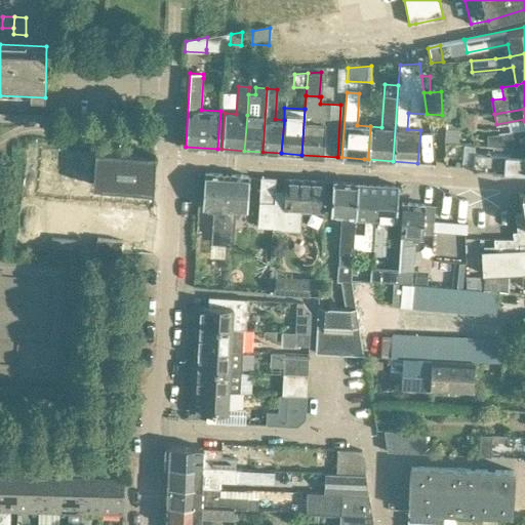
[(446,115),(445,129),(459,129),(477,130),(477,116),(446,115)]
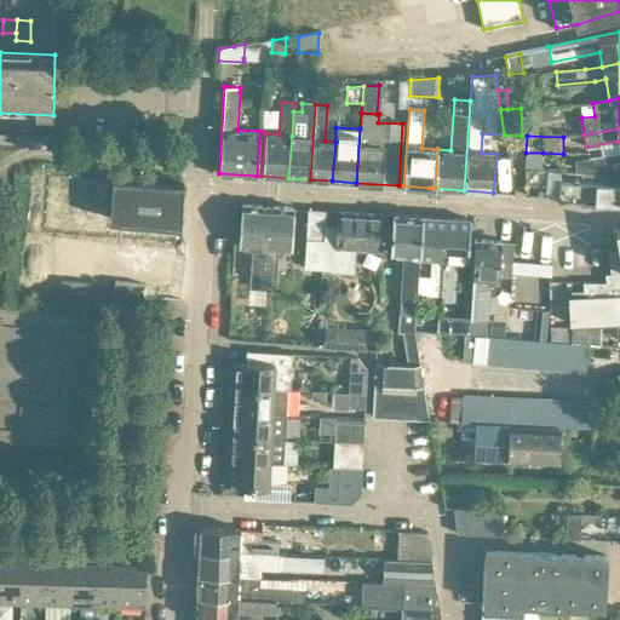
[(593,156),(575,160),(575,171),(590,172),(602,171),(602,174),(619,174),(619,151),(602,155),(593,156)]
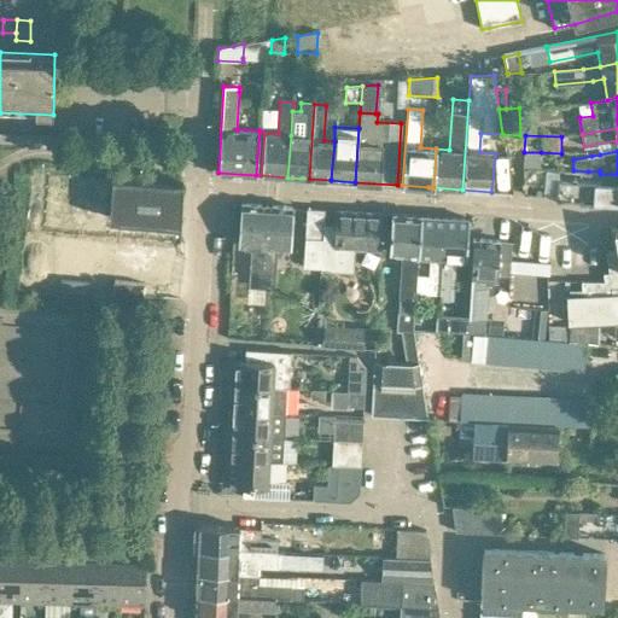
[(541,152),(524,152),(523,169),(540,170),(541,152)]
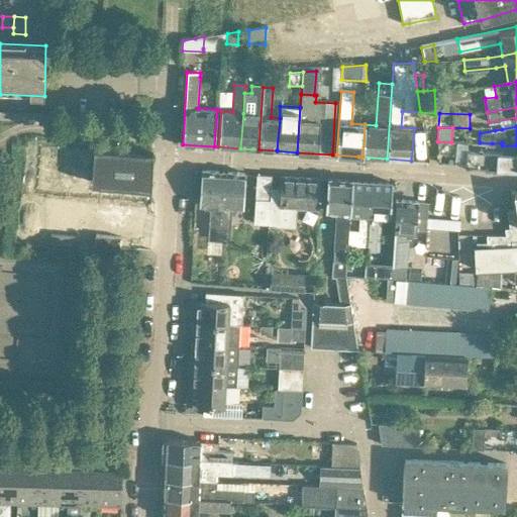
[(38,144),(34,193),(54,194),(58,145),(38,144)]
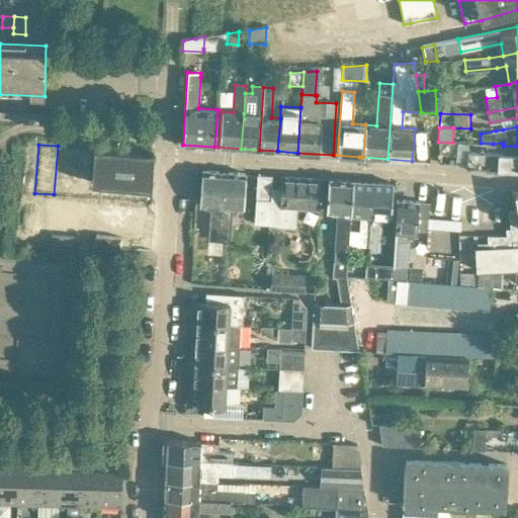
[(58,146),(54,194),(73,196),(76,148),(58,146)]
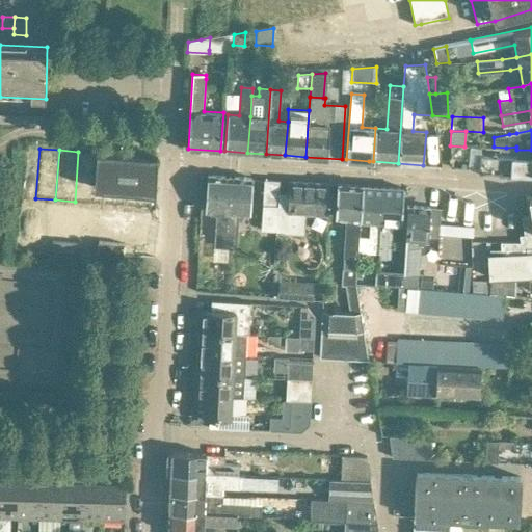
[(78,152),(75,202),(92,203),(97,153),(78,152)]
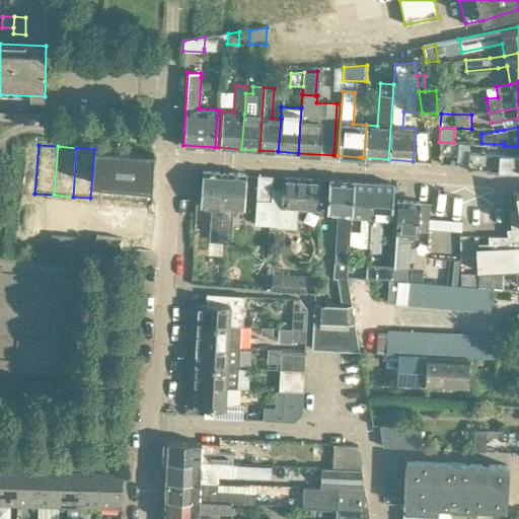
[(91,198),(151,203),(154,154),(94,149),(91,198)]
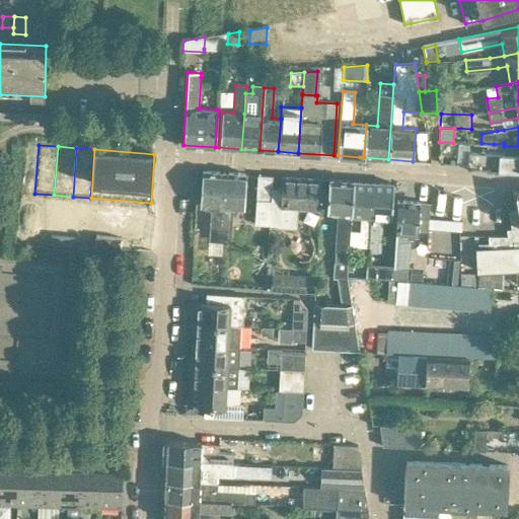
[(518,154),(468,151),(467,167),(518,170),(518,154)]
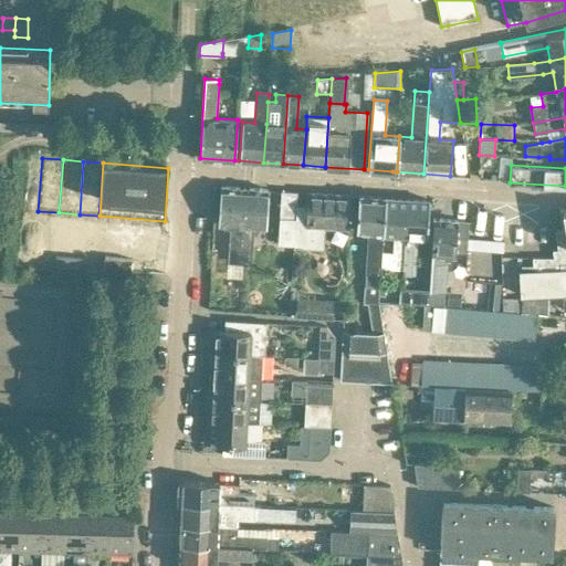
[(240,247),(244,188),(221,186),(218,224),(231,226),(229,261),(245,262),(245,248),(240,247)]
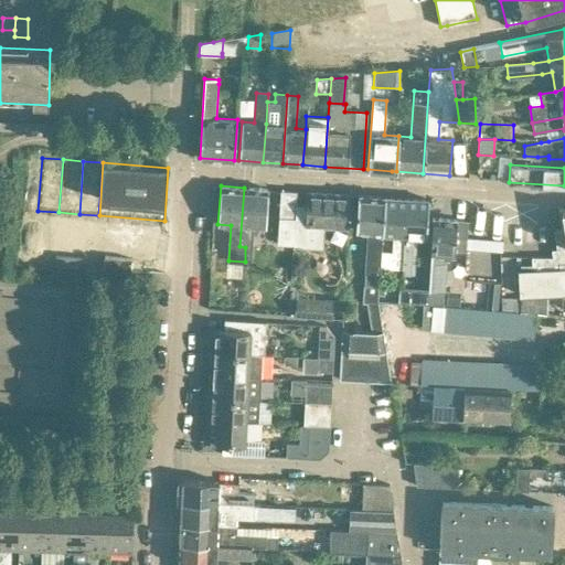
[(265,226),(267,189),(244,188),(240,246),(245,247),(245,262),(252,262),(254,226),(265,226)]
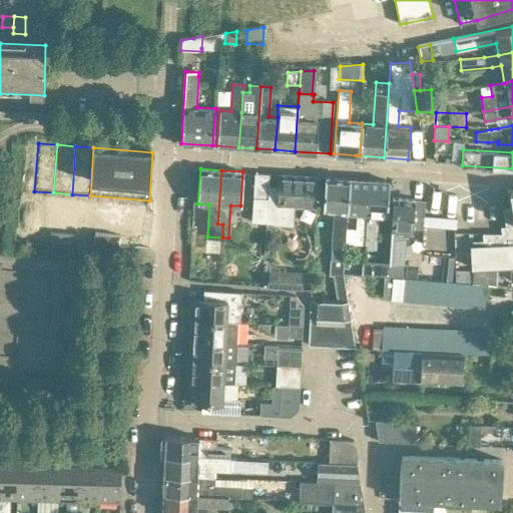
[(253,193),(253,197),(267,198),(268,185),(269,185),(270,173),(254,172),(253,193)]
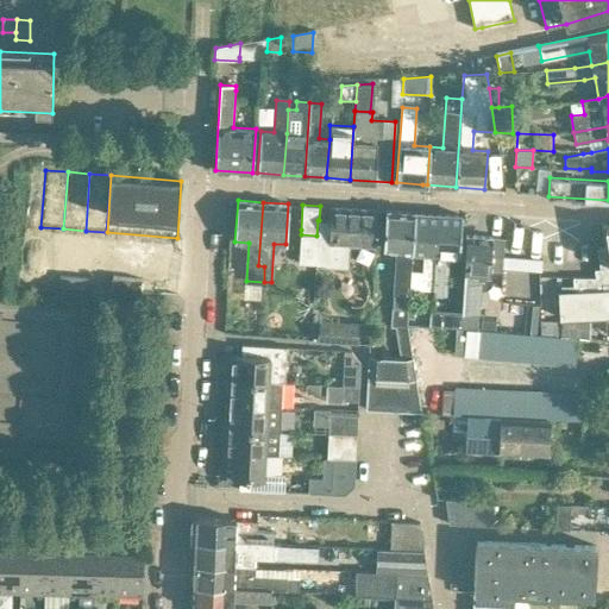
[(374,245),(376,209),(332,207),(331,221),(319,220),(318,230),(318,236),(300,234),(299,262),(318,264),(318,258),(328,258),(327,264),(346,265),(347,244),(374,245)]
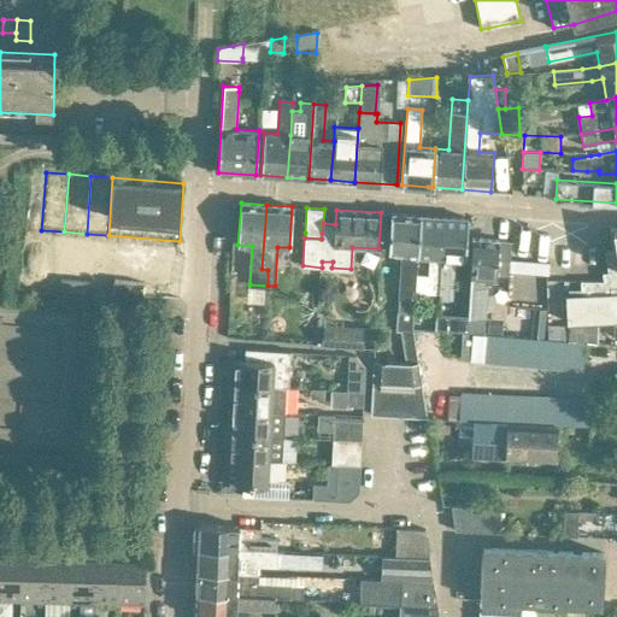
[(417,272),(418,257),(421,215),(392,213),(388,252),(401,252),(398,305),(395,330),(413,331),(415,306),(416,292),(417,272)]
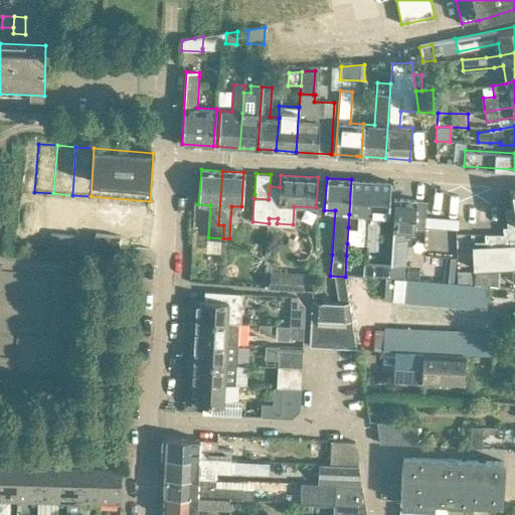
[(371,181),(351,179),(349,214),(359,215),(358,228),(348,227),(347,243),(367,244),(371,181)]
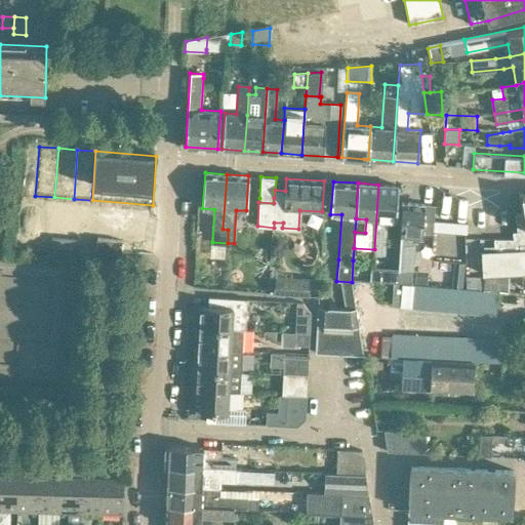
[(378,185),(374,249),(373,253),(385,254),(387,220),(396,221),(398,202),(399,186),(378,185)]
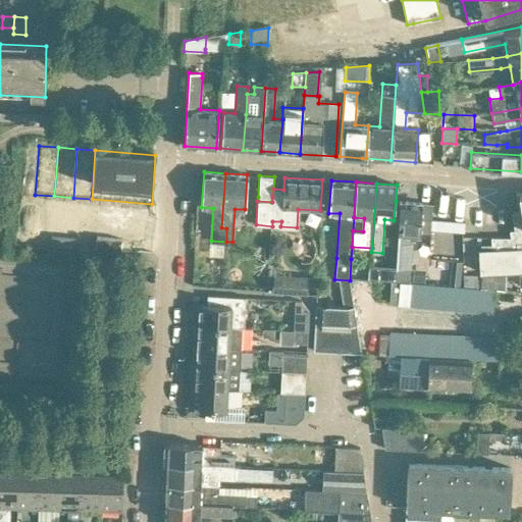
[(521,193),(516,193),(519,212),(512,213),(515,229),(521,228),(521,193)]
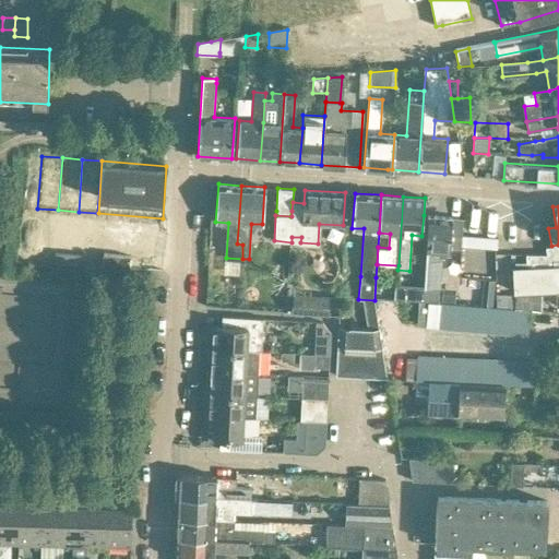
[(24,215),(23,223),(36,224),(37,216),(24,215)]
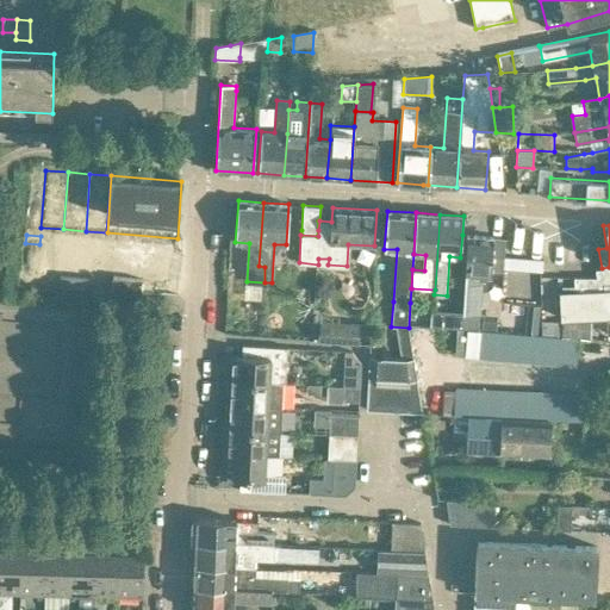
[(461,329),(468,329),(479,330),(480,312),(483,275),(491,275),(493,237),(467,236),(462,311),(461,329)]
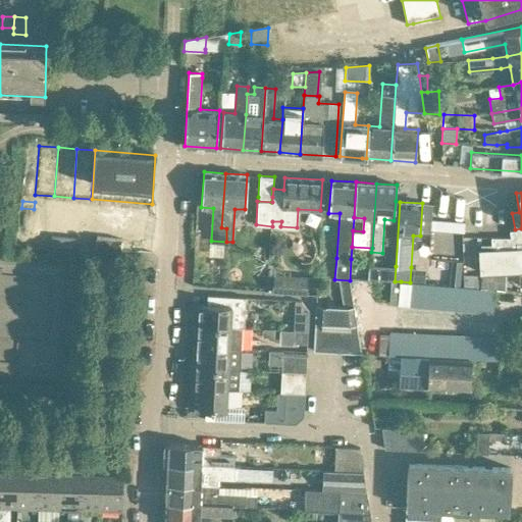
[(21,208),(19,216),(34,217),(34,209),(21,208)]
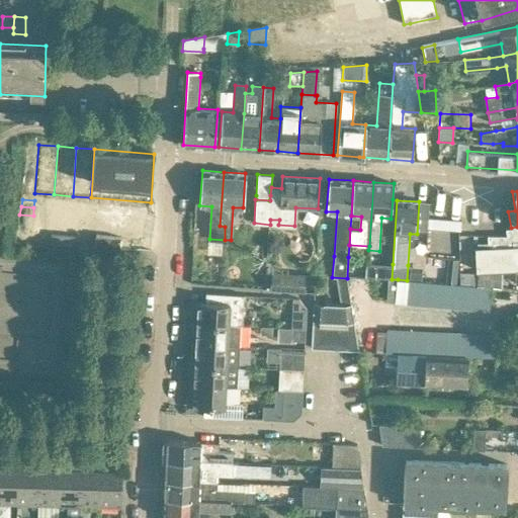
[(19,214),(18,222),(32,223),(33,216),(19,214)]
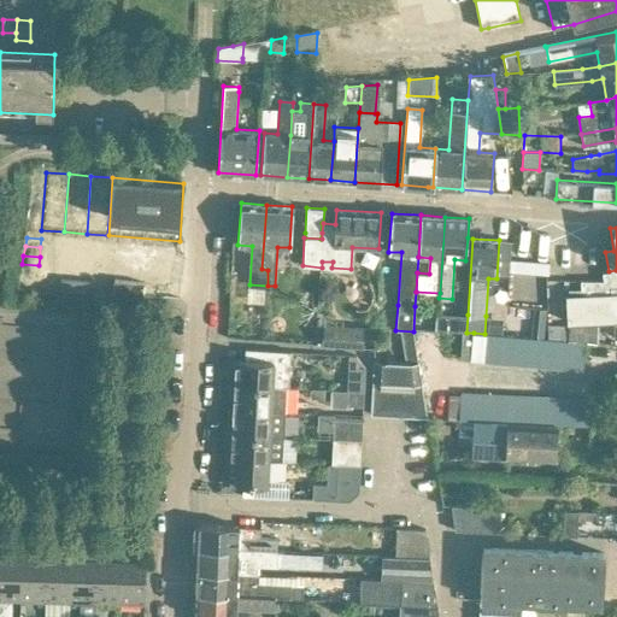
[(22,264),(21,274),(37,275),(39,265),(22,264)]
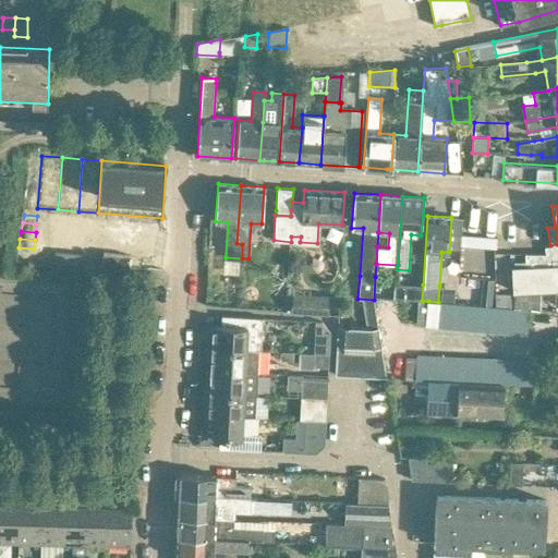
[(525,267),(512,267),(514,292),(557,290),(557,244),(550,245),(545,246),(546,253),(525,253),(525,267)]
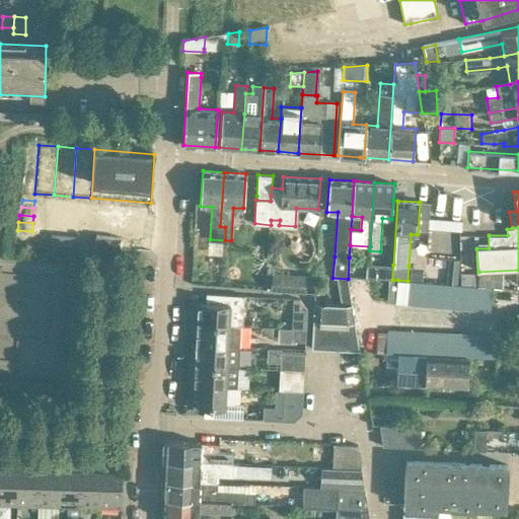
[(17,230),(16,238),(17,238),(31,239),(31,231),(17,230)]
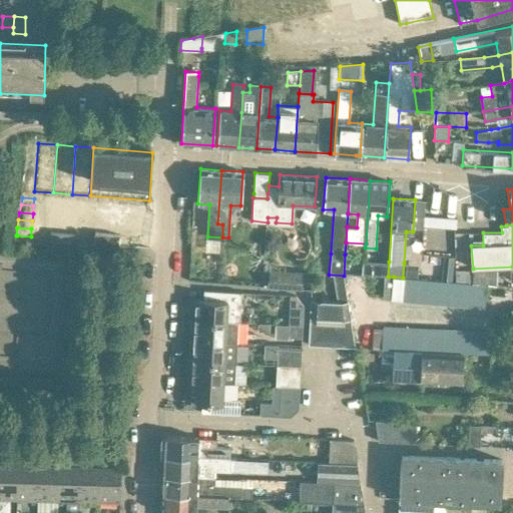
[(445,257),(444,267),(453,268),(454,258),(445,257)]
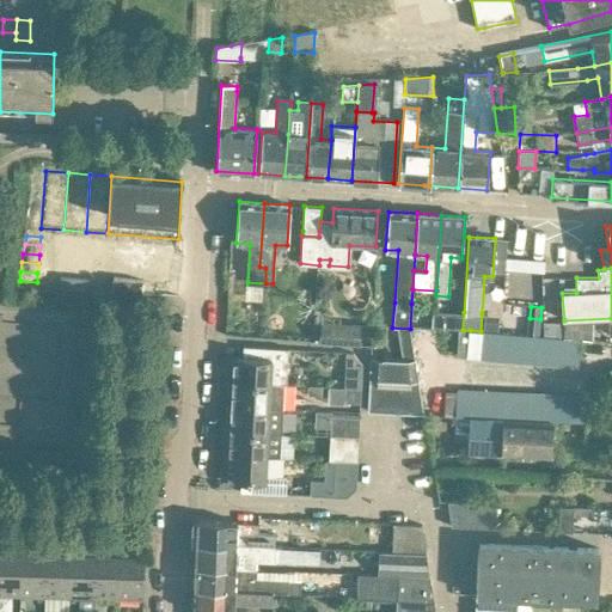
[(432,328),(459,330),(463,330),(464,312),(433,311),(432,328)]
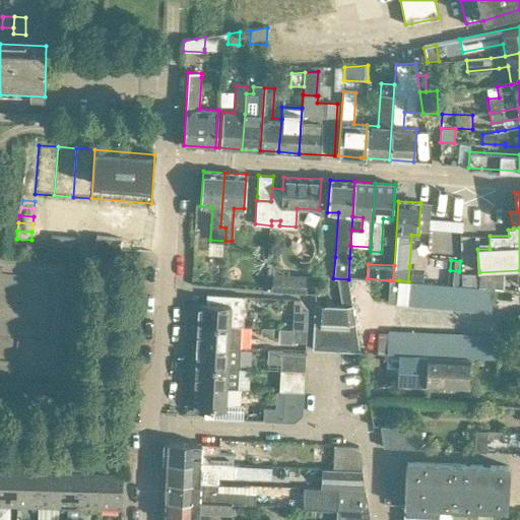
[(193,282),(202,282),(203,265),(194,265),(193,282)]
